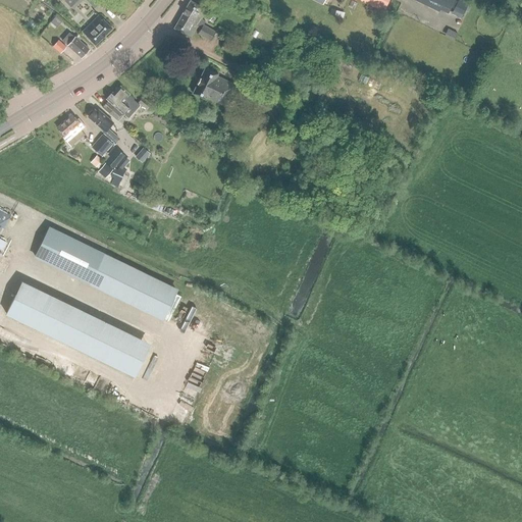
[(100,0),(64,0),(64,1),(73,9),(83,0),(86,0),(94,8),(102,1),(100,0)]
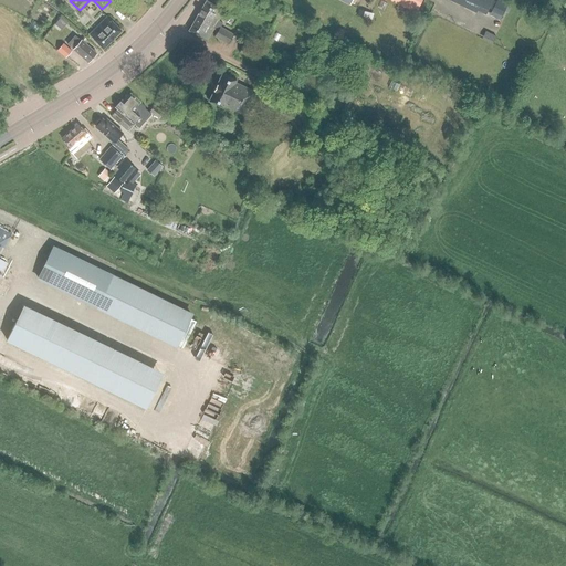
[(217,31),(215,37),(228,44),(233,34),(220,27),(222,23),(218,21),(223,11),(218,8),(206,0),(201,9),(200,9),(197,14),(198,14),(188,30),(200,38),(207,41),(213,29),(217,31)]
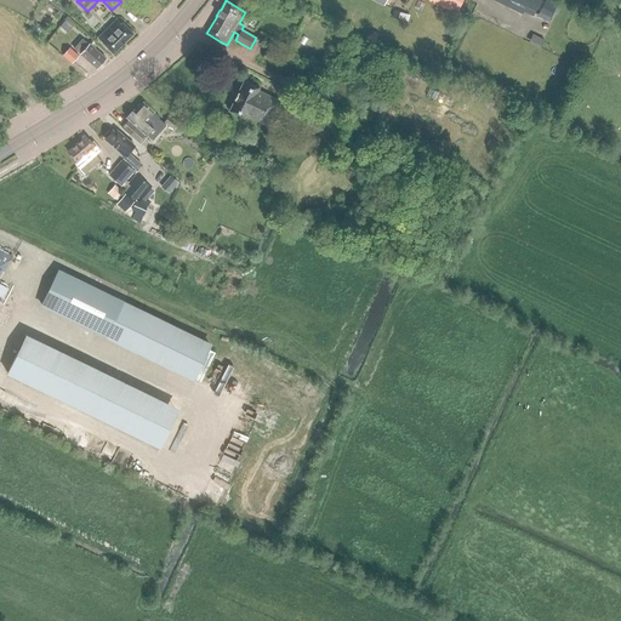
[(540,0),(494,0),(522,13),(523,11),(533,16),(540,0)]
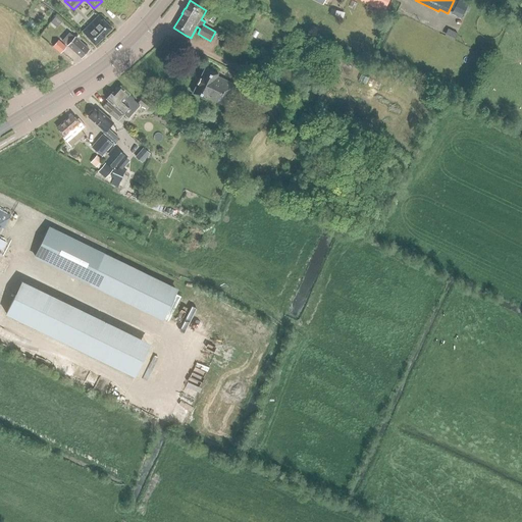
[(461,0),(457,0),(455,6),(464,11),(468,3),(461,0)]
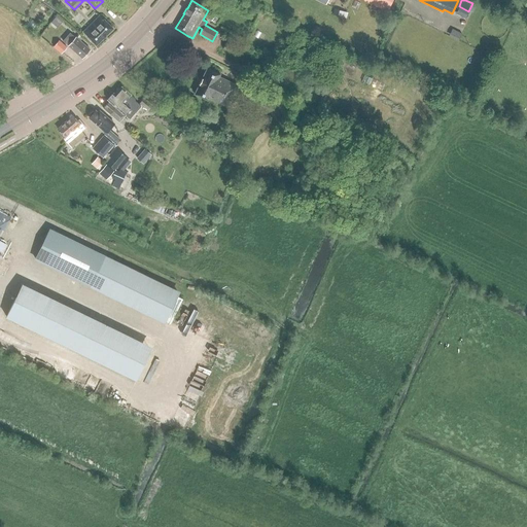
[(336,13),(347,18),(349,12),(338,8),(336,13)]
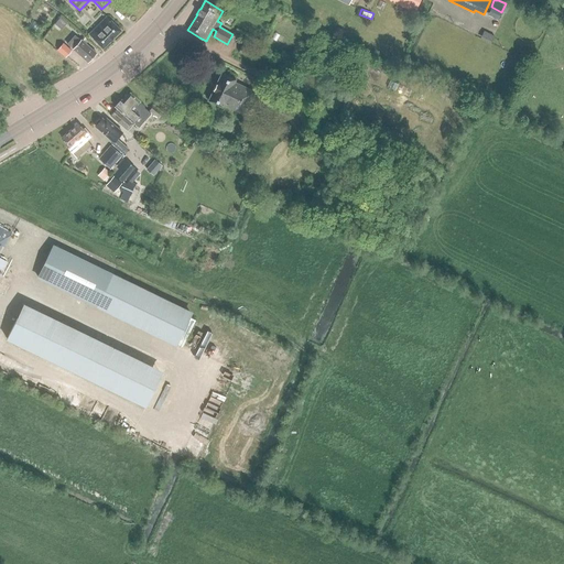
[(63,17),(58,23),(65,29),(69,21),(63,17)]
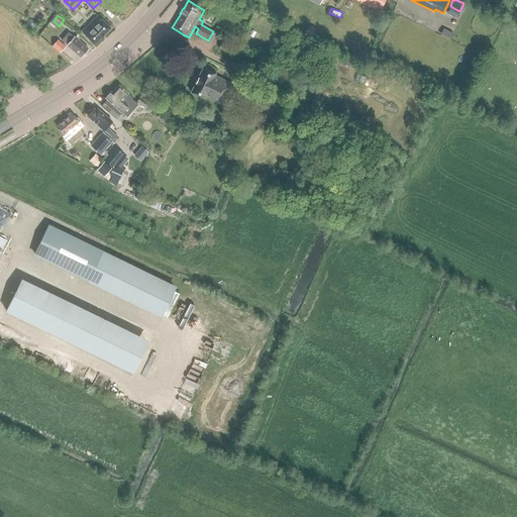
[(101,19),(97,15),(81,31),(85,35),(94,44),(110,27),(101,19)]
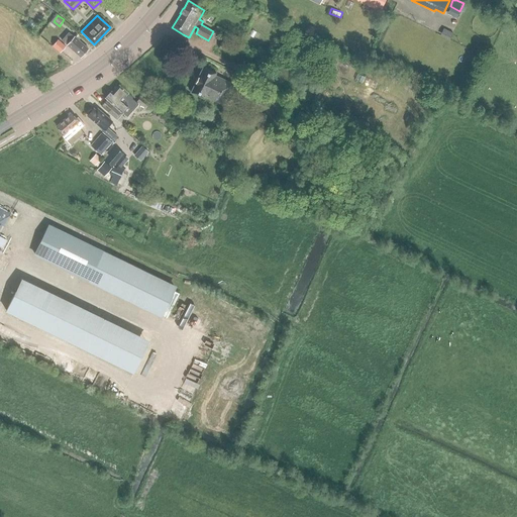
[(68,32),(62,40),(67,44),(67,45),(80,57),(88,48),(74,36),(73,37),(68,32)]
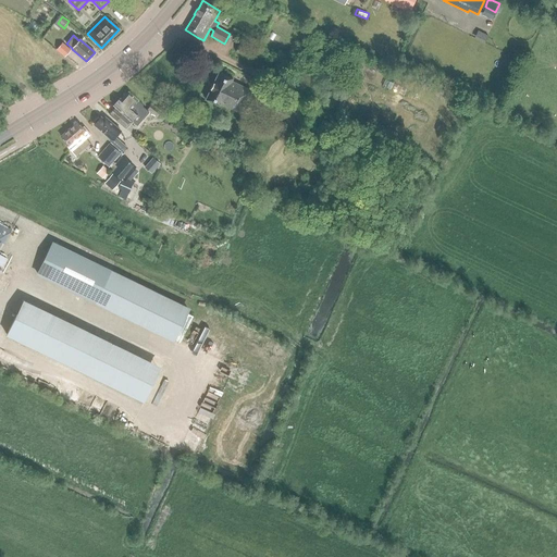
[(62,42),(56,49),(64,57),(70,50),(62,42)]
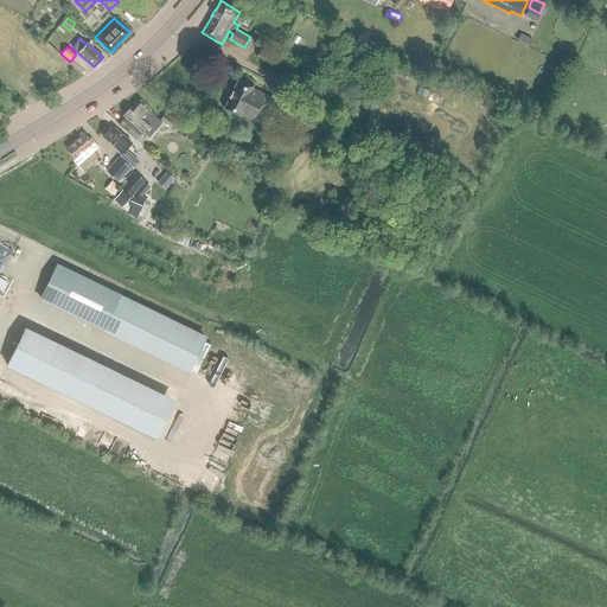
[(270,53),(260,50),(256,57),(267,61),(270,53)]
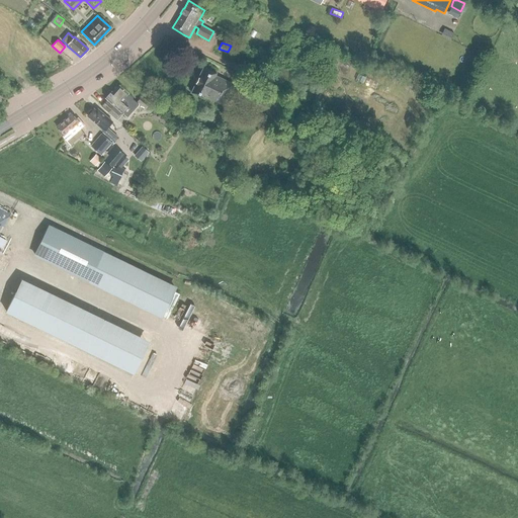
[(234,85),(229,82),(214,75),(216,73),(203,67),(198,77),(198,76),(195,82),(190,92),(203,98),(204,96),(224,105),(234,85)]
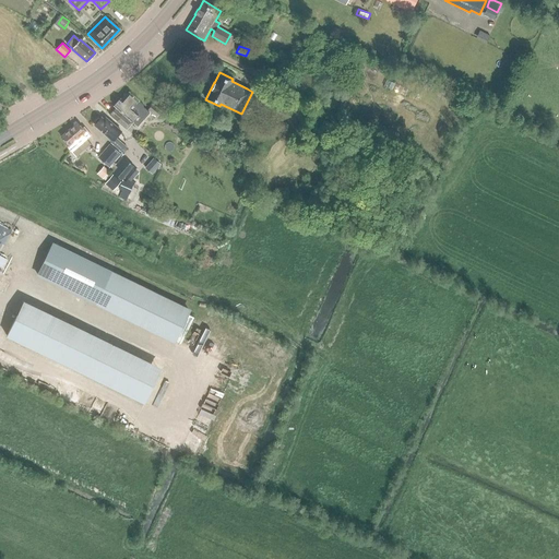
[(120,98),(114,106),(115,107),(109,114),(126,129),(145,107),(128,92),(121,99),(120,98)]
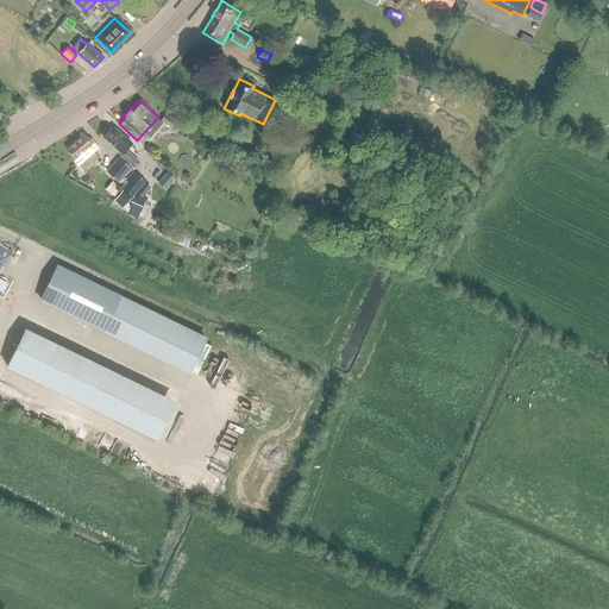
[(162,121),(173,129),(176,123),(167,115),(162,121)]
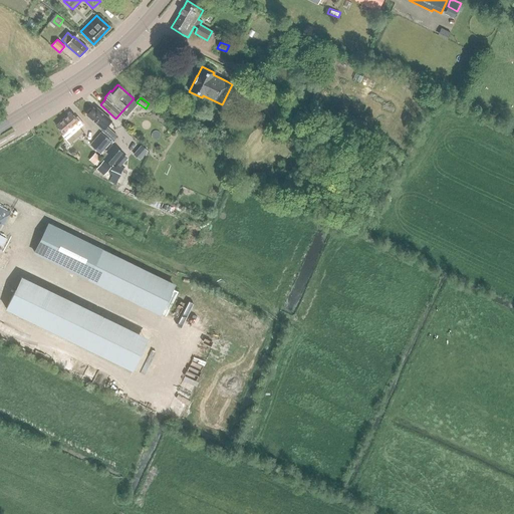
[(105,126),(110,120),(96,107),(94,109),(92,107),(91,109),(89,108),(86,112),(87,113),(86,114),(102,130),(101,131),(112,141),(116,136),(105,126)]
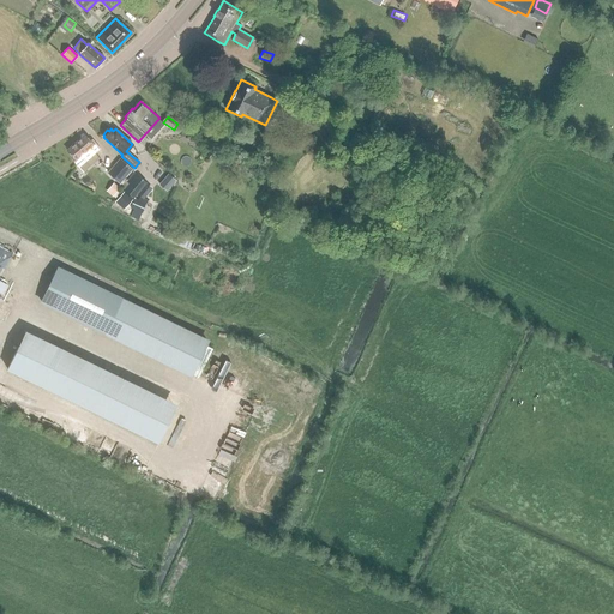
[(66,150),(76,160),(73,162),(78,167),(100,149),(92,140),(91,142),(84,134),(66,150)]
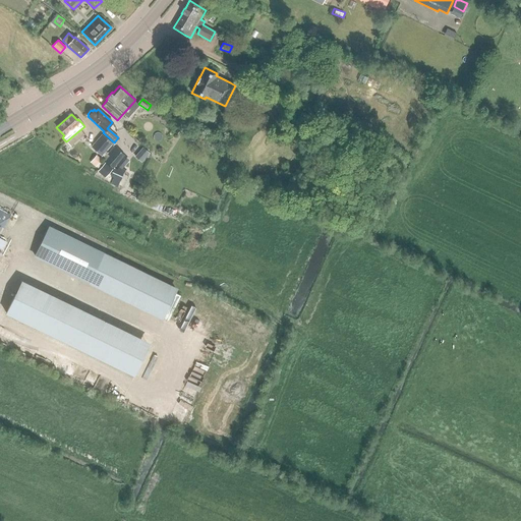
[(102,134),(91,147),(104,158),(108,153),(106,151),(112,143),(102,134)]
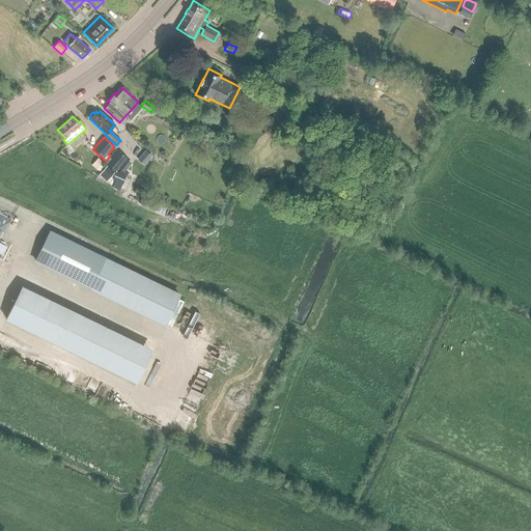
[(145,149),(141,155),(148,161),(152,156),(145,149)]
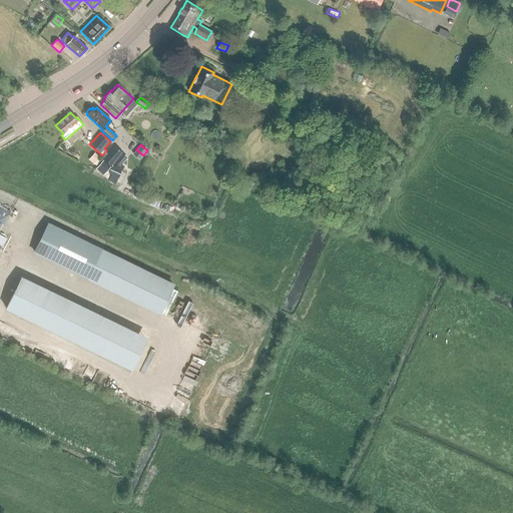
[(111,165),(122,153),(114,146),(103,157),(111,165)]
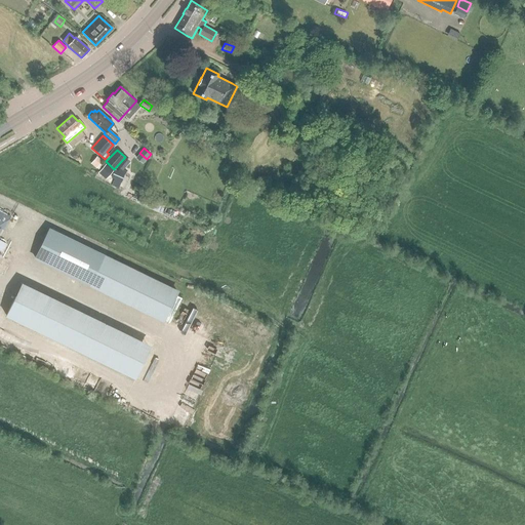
[(97,168),(105,161),(98,156),(92,162),(97,168)]
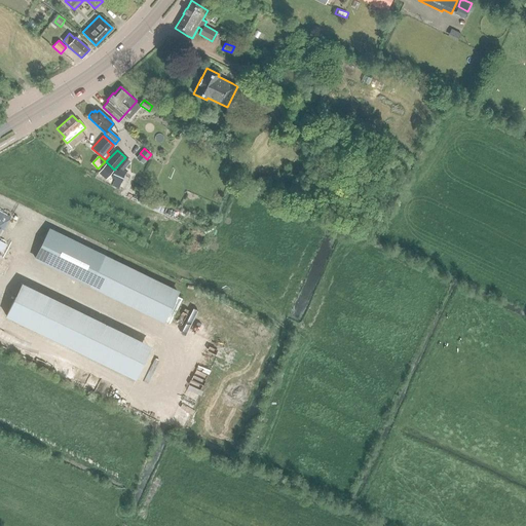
[(106,179),(113,171),(106,164),(99,173),(106,179)]
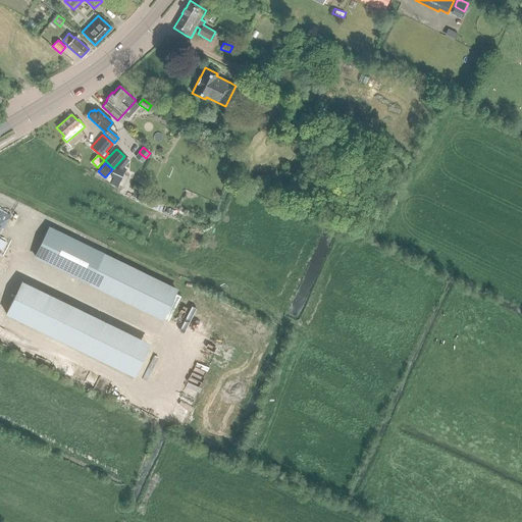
[(114,168),(110,176),(113,178),(110,184),(117,188),(124,173),(114,168)]
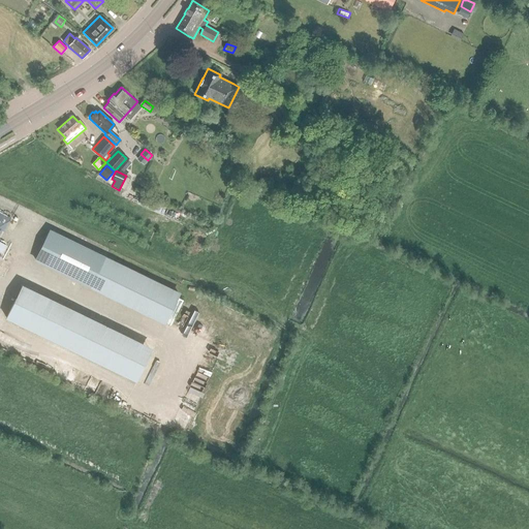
[(0,251),(1,252),(5,245),(0,242),(0,231),(1,230),(3,231),(10,219),(0,213),(0,251)]
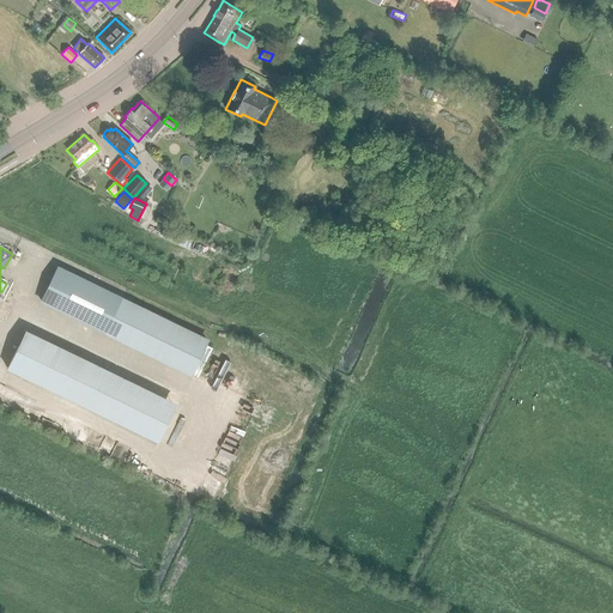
[(121,299),(56,267),(40,301),(105,332),(121,299)]
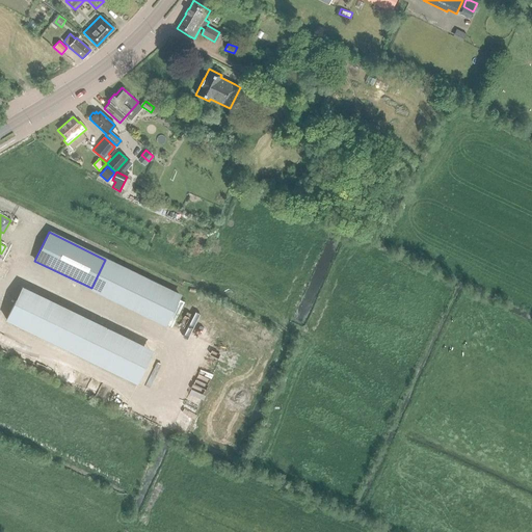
[(151,347),(22,285),(7,315),(136,377),(151,347)]
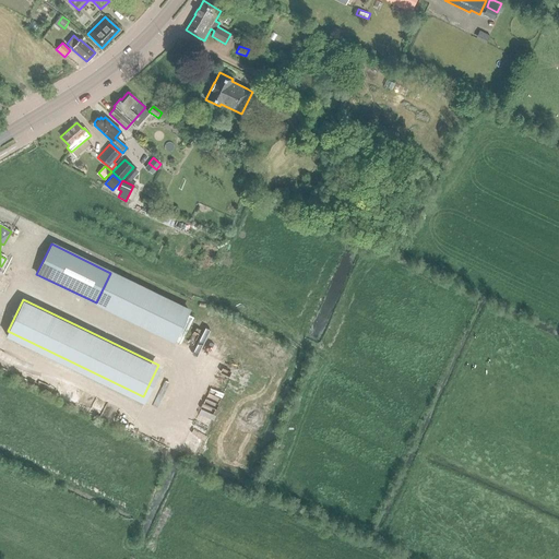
[(197,429),(193,439),(202,442),(205,432),(197,429)]
